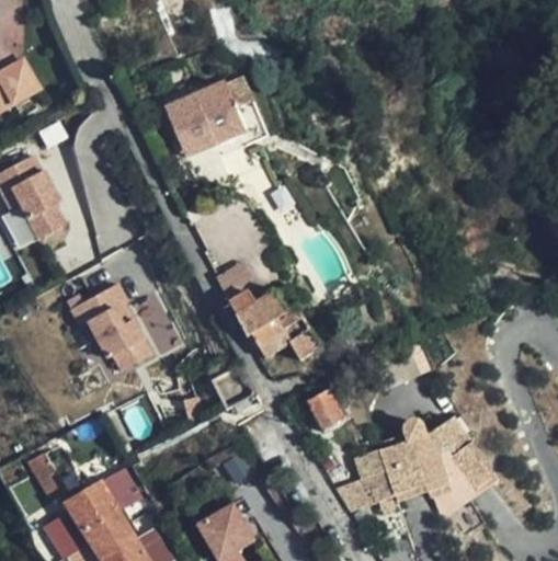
[(0,104),(36,86),(19,58),(0,68),(0,104)]
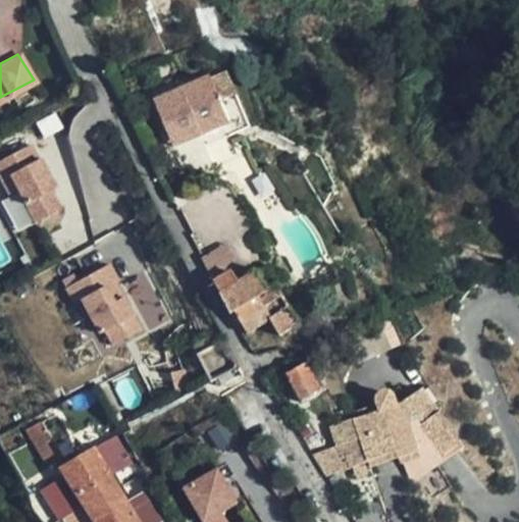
[(222,101),(239,95),(228,71),(184,90),(179,80),(151,91),(169,136),(198,124),(201,134),(230,121),(222,101)]
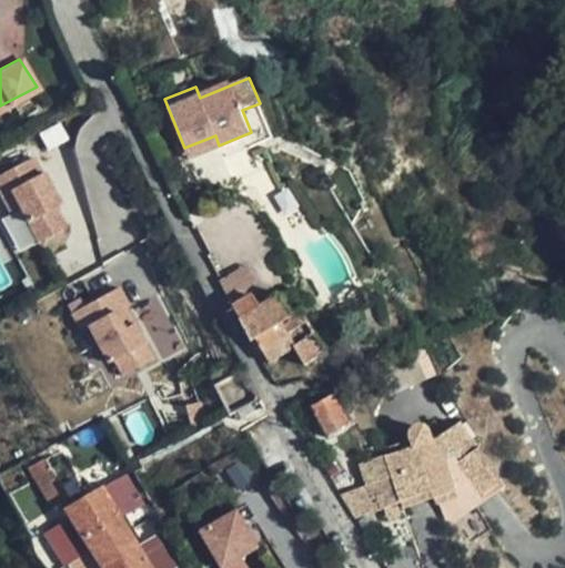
[(273,138),(260,103),(242,110),(251,132),(219,145),(225,159),(273,138)]
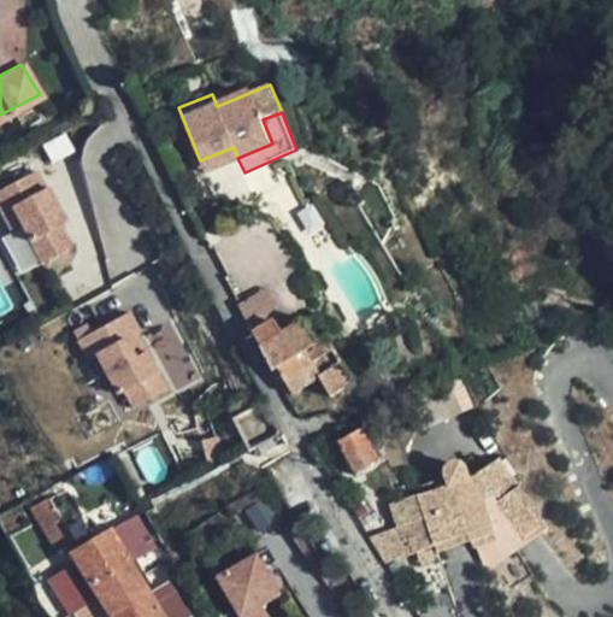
[(51,160),(72,148),(64,134),(42,146),(51,160)]
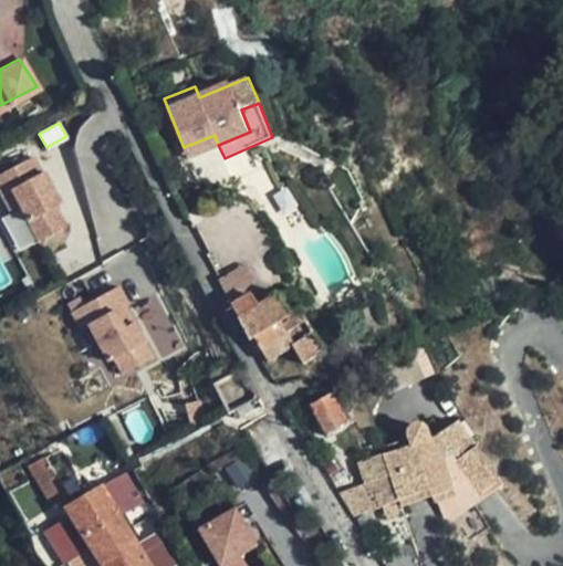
[(187,157),(218,145),(215,135),(184,147),(187,157)]
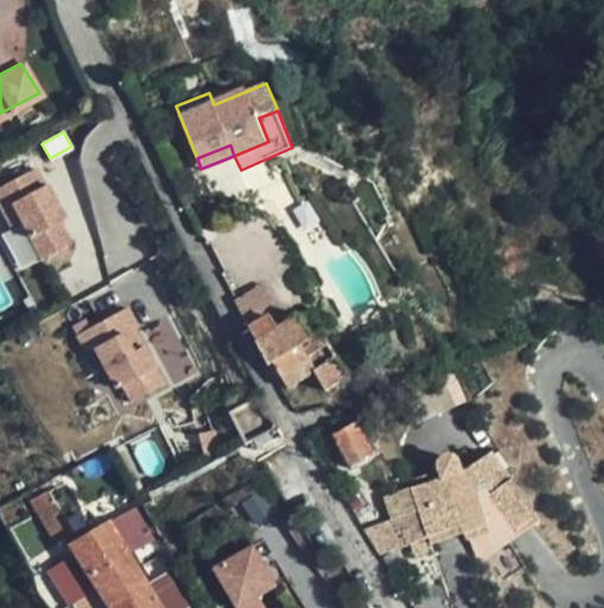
[(24,175),(0,187),(0,211),(1,211),(10,227),(30,265),(58,249),(46,228),(53,225),(35,191),(33,191),(24,175)]
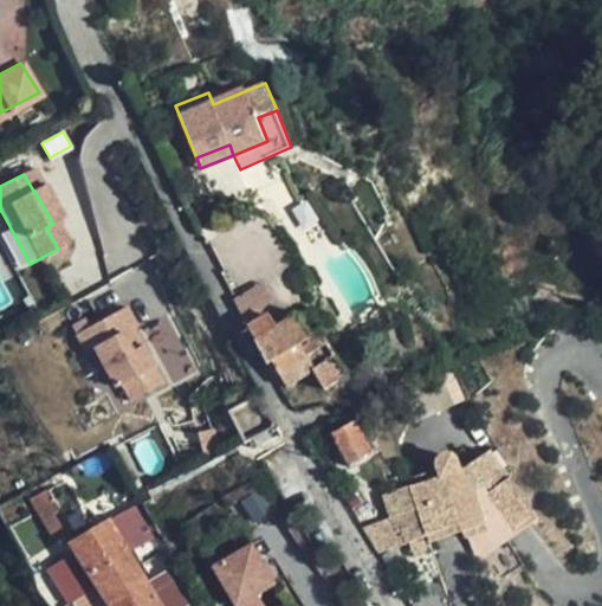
[(1,211),(0,211),(0,231),(10,226),(1,211)]
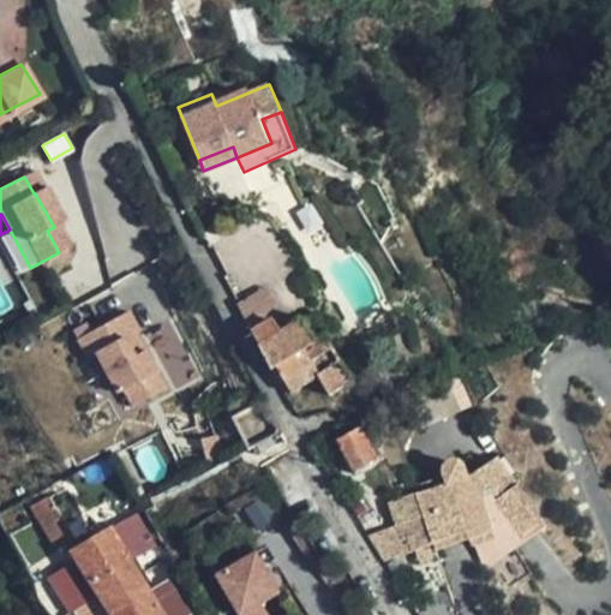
[(265,288),(234,304),(250,334),(271,323),(281,318),(265,288)]
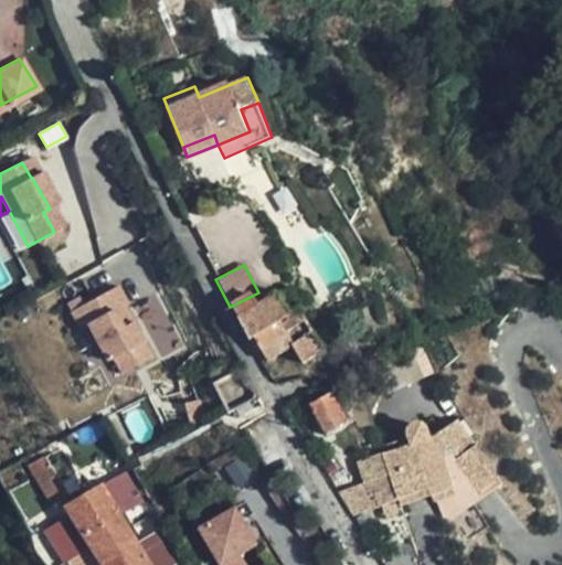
[(123,371),(154,354),(125,302),(128,300),(119,284),(73,309),(82,326),(88,321),(108,359),(115,355),(123,371)]
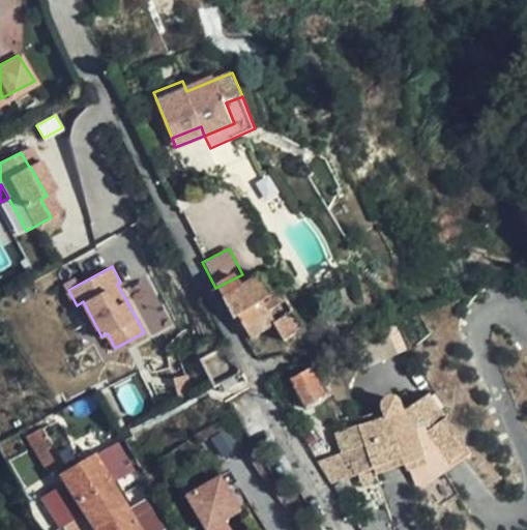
[(215,288),(231,320),(237,317),(247,337),(294,315),(281,288),(268,295),(259,277),(239,288),(234,278),(215,288)]
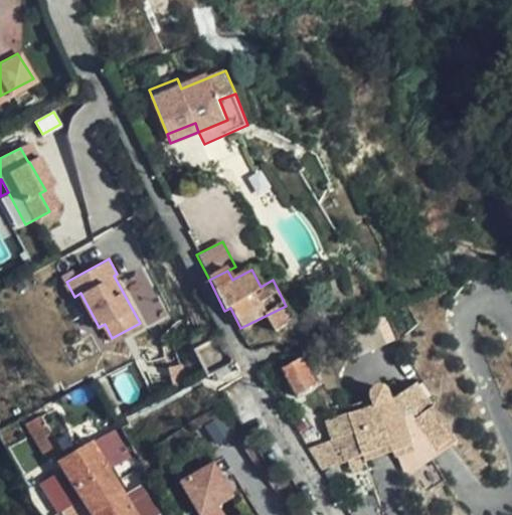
[(383,325),(362,335),(372,355),(393,346),(383,325)]
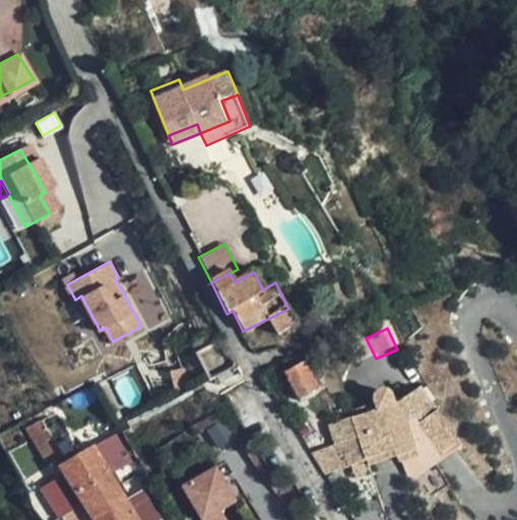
[(366,338),(338,350),(348,371),(376,359),(366,338)]
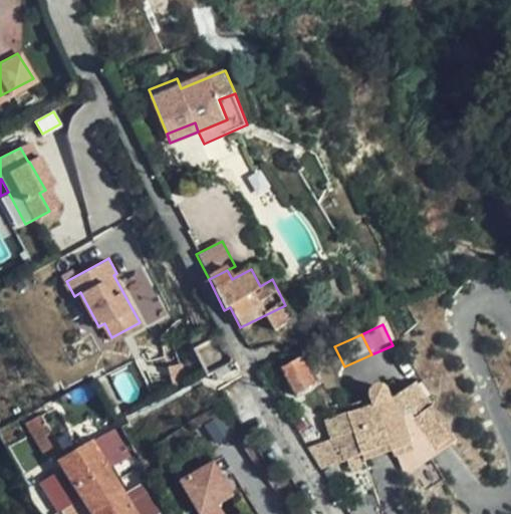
[(298,360),(281,369),(294,398),(312,389),(298,360)]
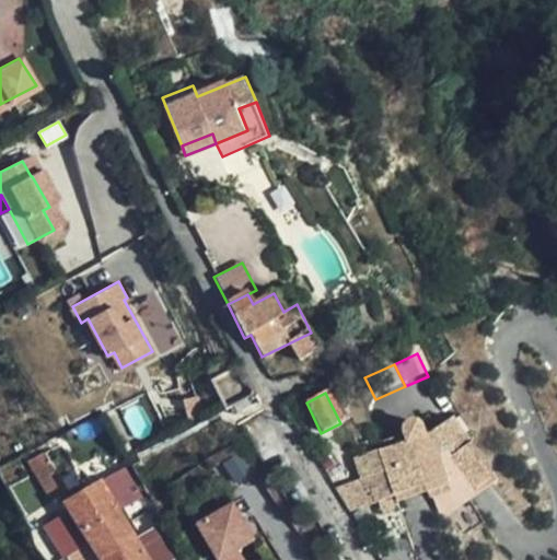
[(370,453),(351,459),(361,489),(367,487),(372,503),(374,502),(386,499),(390,498),(392,503),(422,492),(424,499),(444,492),(449,505),(455,509),(465,505),(463,498),(477,493),(463,448),(461,450),(454,428),(422,438),(420,431),(419,428),(418,427),(417,424),(415,423),(413,422),(410,421),(409,421),(406,422),(405,424),(404,426),(402,429),(403,432),(404,436),(406,443),(376,453),(374,452),(370,453)]
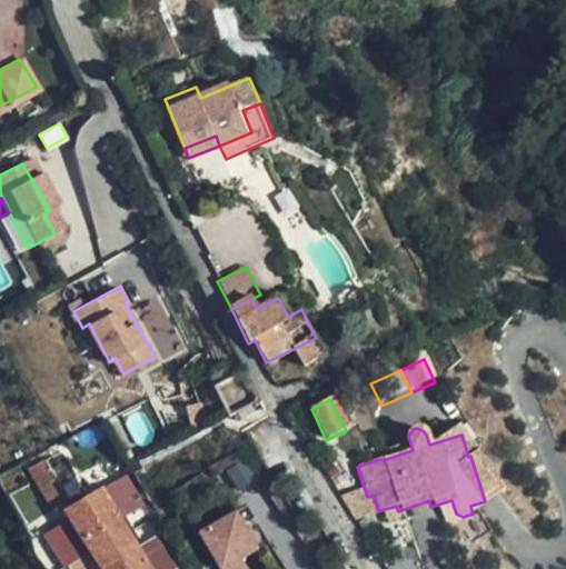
[(46,512),(62,502),(39,461),(22,471),(46,512)]
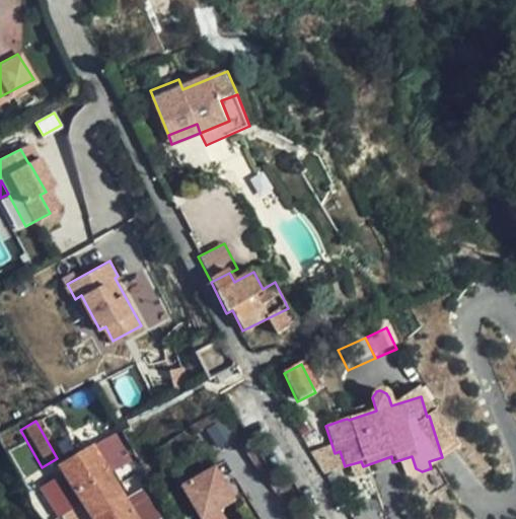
[(144,491),(119,505),(102,475),(130,460),(115,434),(87,448),(62,462),(56,465),(54,466),(59,476),(35,491),(51,518),(75,504),(82,518),(153,518),(158,516),(144,491)]
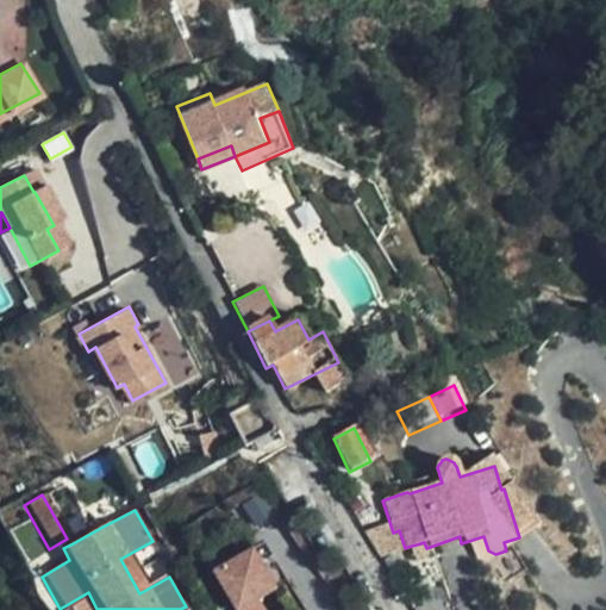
[(425,556),(420,543),(407,547),(412,561),(425,556)]
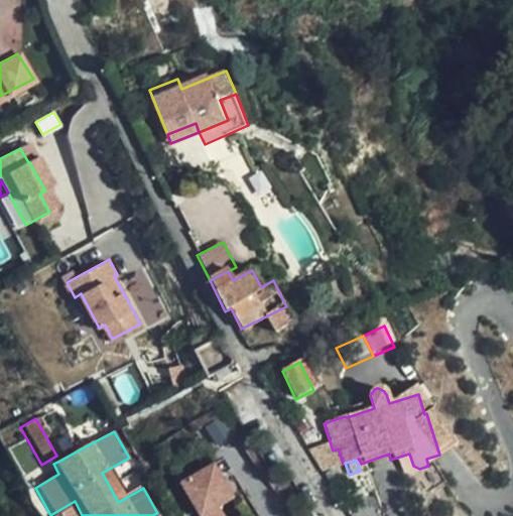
[(234,496),(215,462),(180,481),(201,515),(234,496)]
